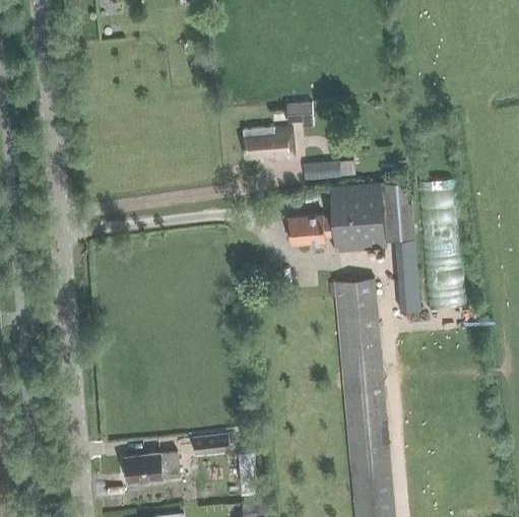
[(313,128),(310,106),(285,109),(287,125),(302,123),(302,129),(313,128)]
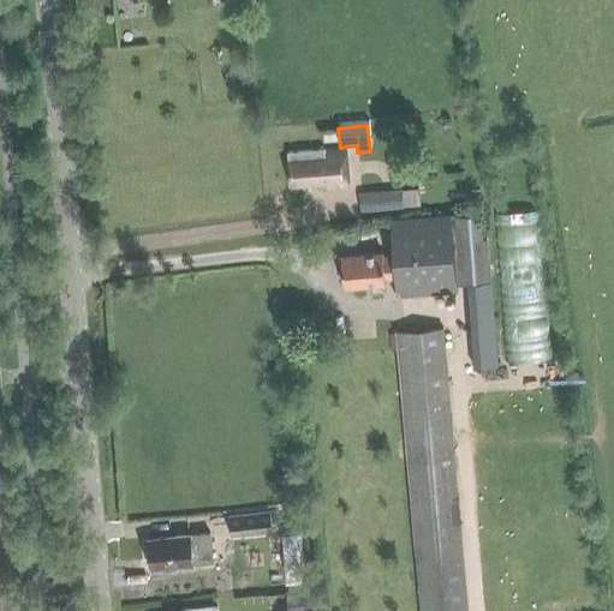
[(316,193),(345,191),(343,154),(322,155),(322,154),(285,156),(288,190),(316,189),(316,193)]
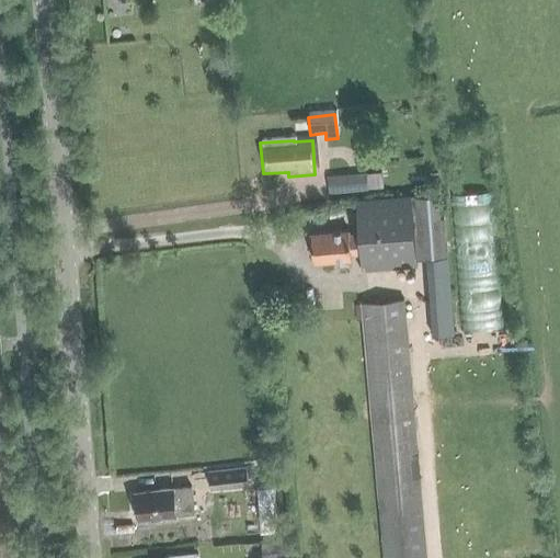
[(367,190),(366,175),(326,180),(328,194),(367,190)]
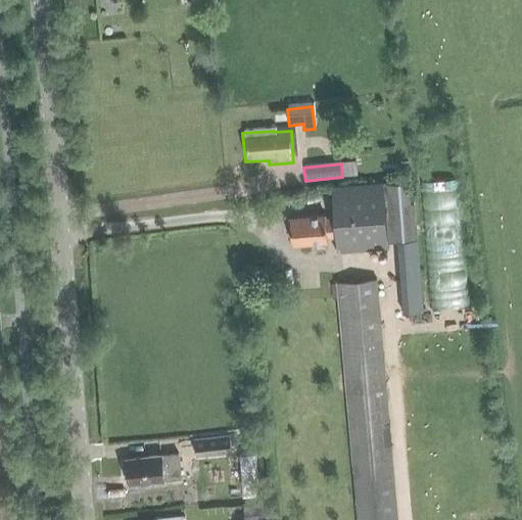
[(470,306),(463,179),(423,181),(430,309),(470,306)]
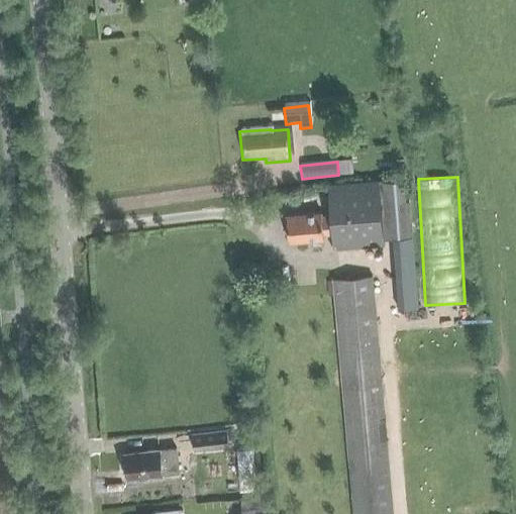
[(409,182),(381,184),(385,241),(395,240),(398,278),(415,276),(409,182)]
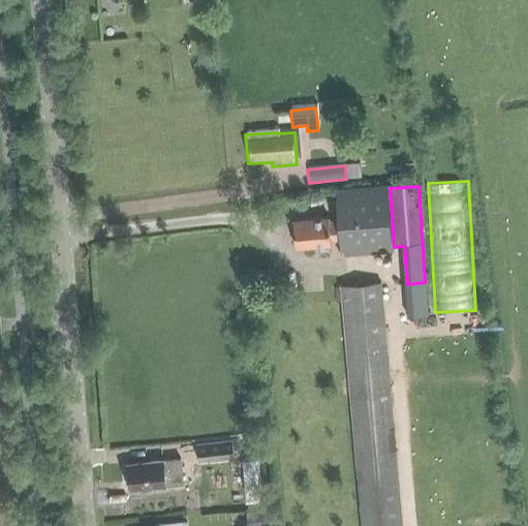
[(339,257),(393,253),(387,189),(334,193),(337,224),(327,224),(327,220),(292,223),(294,249),(329,247),(328,243),(338,243),(339,257)]
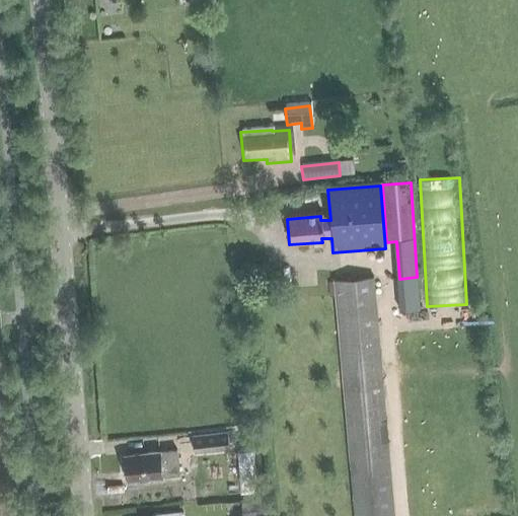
[(393,515),(373,279),(334,283),(354,515),(393,515)]
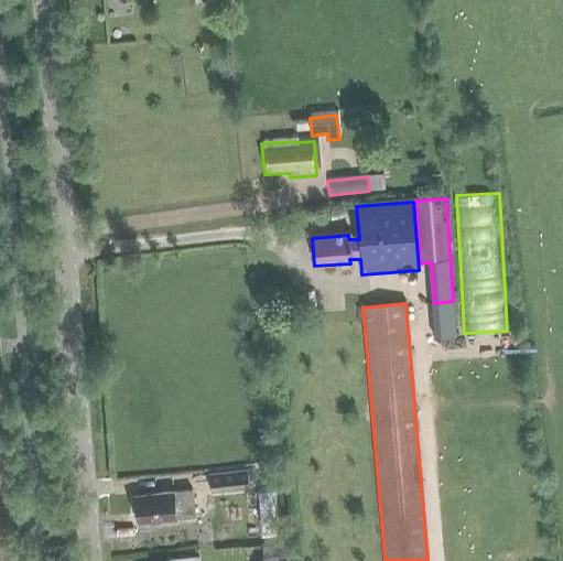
[(248,493),(246,472),(207,476),(209,496),(248,493)]
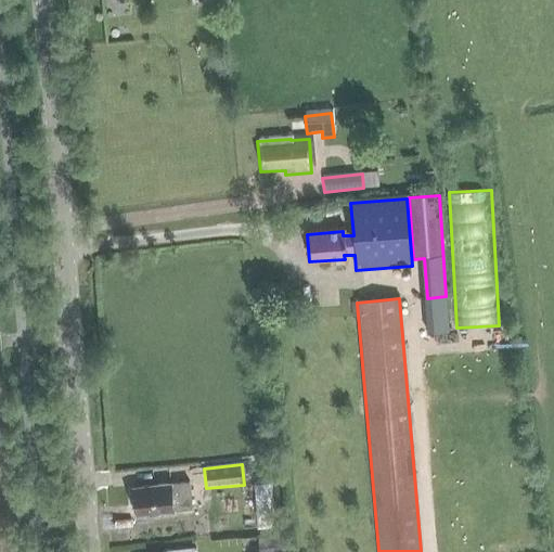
[(174,513),(190,511),(188,485),(169,487),(169,486),(131,490),(134,517),(156,515),(156,518),(168,516),(168,515),(174,514),(174,513)]
